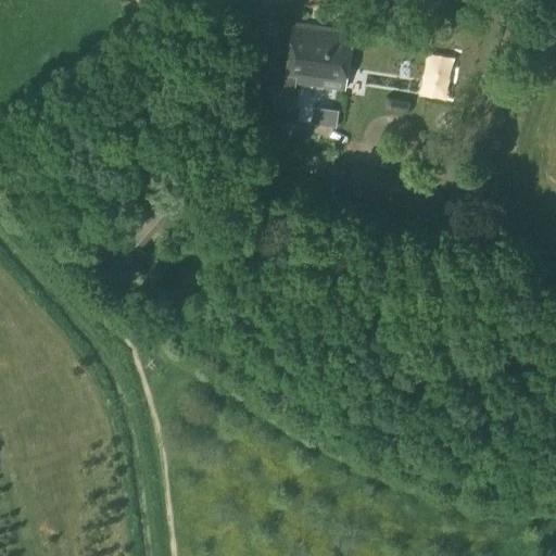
[(342,88),(350,32),(293,24),(286,80),(342,88)]
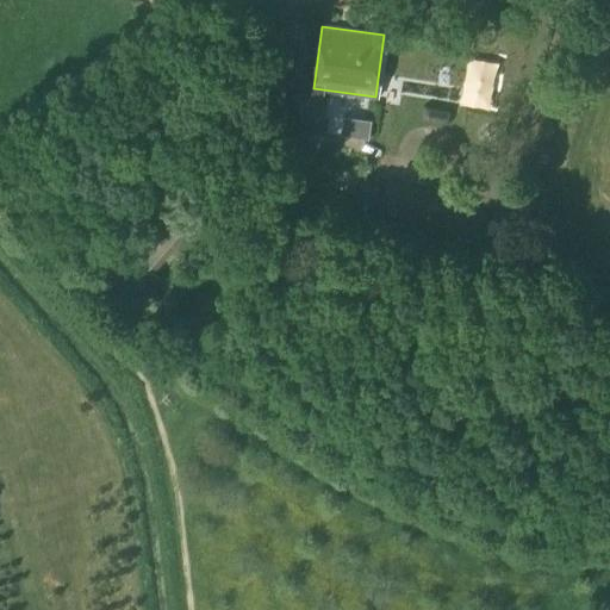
[(321,136),(327,99),(290,93),(285,123),(287,124),(286,131),(321,136)]
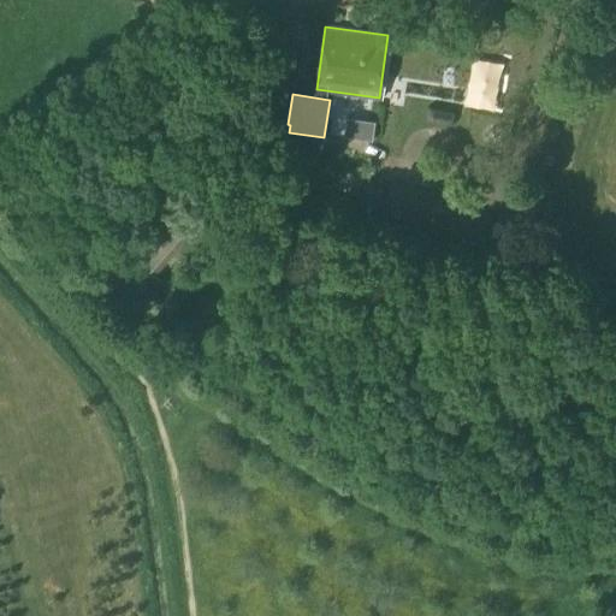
[(345,118),(343,137),(372,141),(374,122),(345,118)]
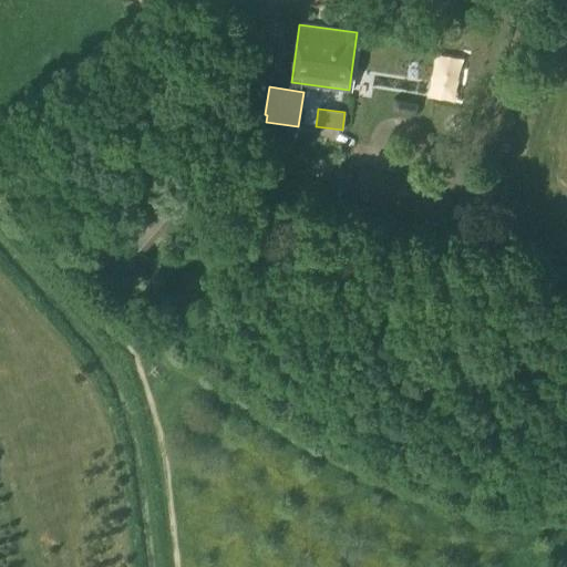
[(287,152),(288,136),(265,135),(264,150),(287,152)]
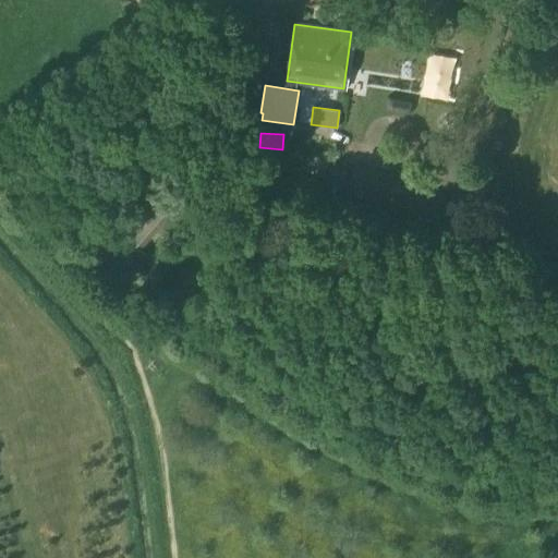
[(136,270),(147,257),(138,250),(179,204),(167,193),(116,252),(136,270)]
